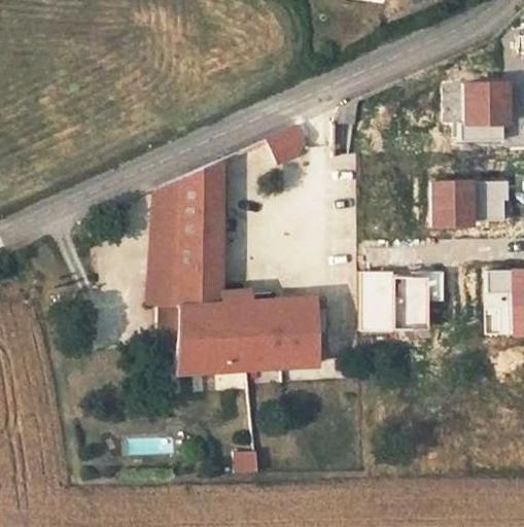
[(508,84),(464,85),(465,124),(461,124),(461,141),(502,140),(502,125),(509,125),(508,84)]
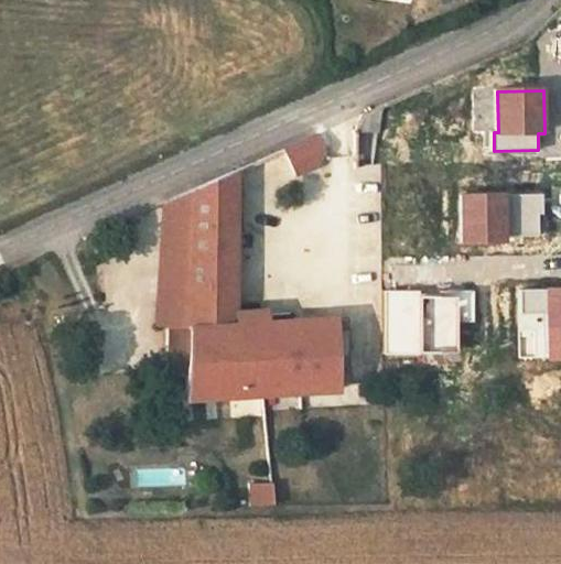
[(380,131),(384,119),(381,106),(362,115),(355,131),(380,131)]
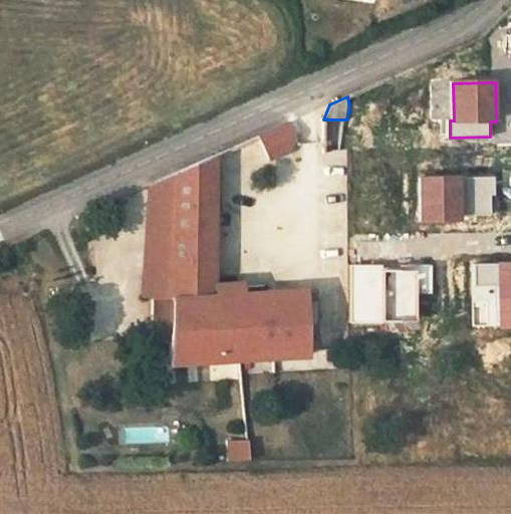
[(268,157),(270,161),(290,150),(295,136),(289,122),(259,137),(268,157)]
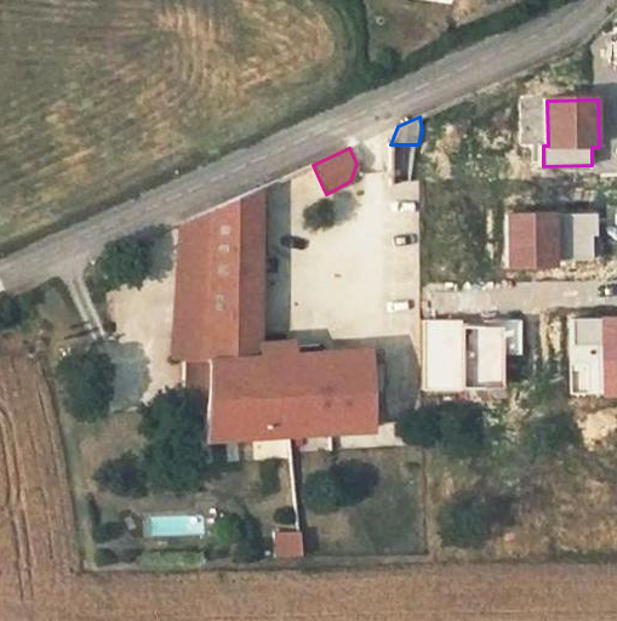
[(260,357),(261,203),(262,188),(215,210),(206,360),(210,360),(260,357)]
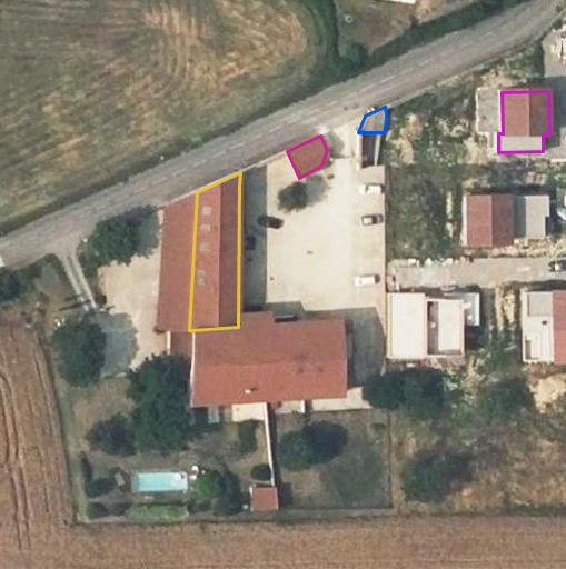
[(157,332),(191,333),(192,330),(189,330),(197,192),(167,205),(157,332)]
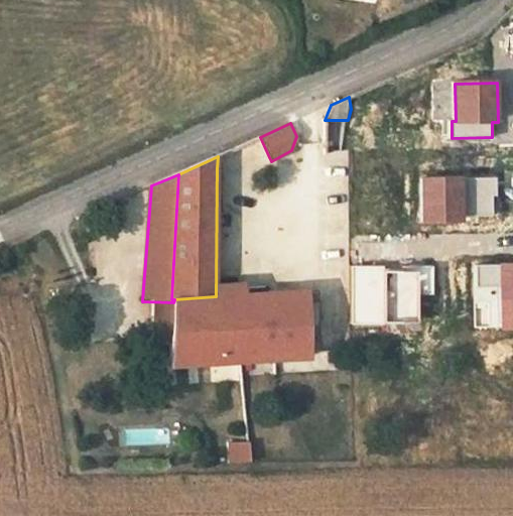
[(496,179),(422,179),(422,224),(464,223),(464,217),(493,217),(493,196),(497,196),(496,179)]
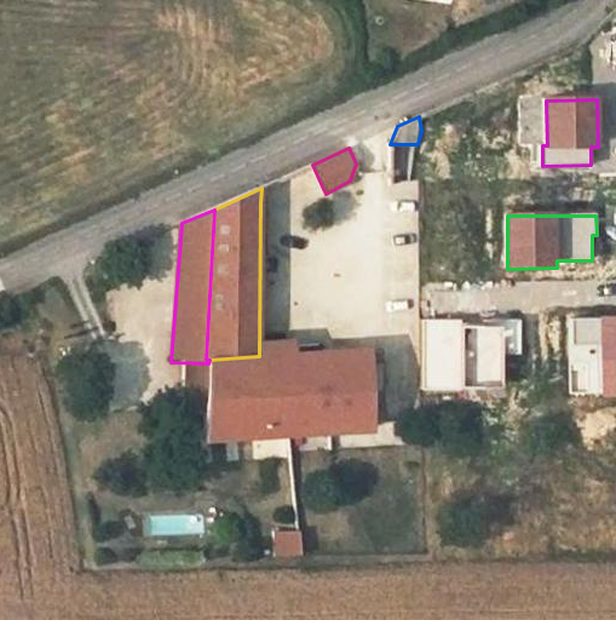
[(615,316),(574,317),(574,344),(603,343),(604,392),(615,391),(615,316)]
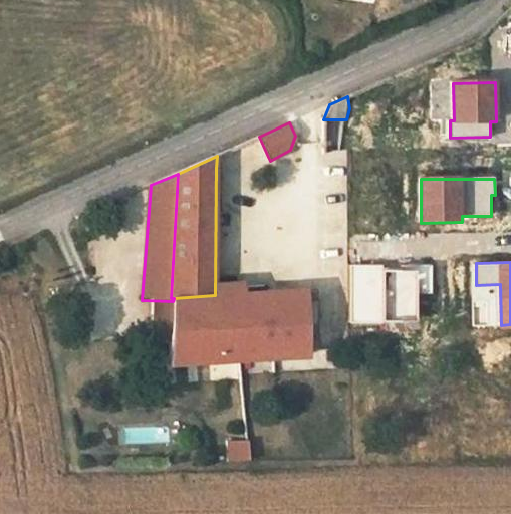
[(384,264),(351,264),(351,321),(382,321),(382,319),(416,319),(416,292),(433,292),(433,264),(411,264),(411,268),(384,268),(384,264)]
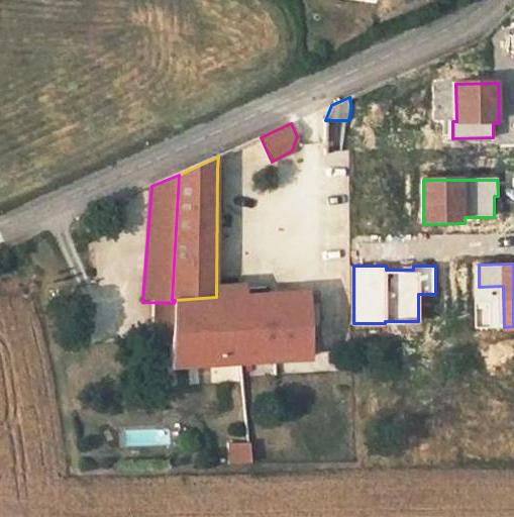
[(216,297),(175,300),(174,303),(174,305),(172,339),(171,366),(310,359),(308,291),(216,297)]
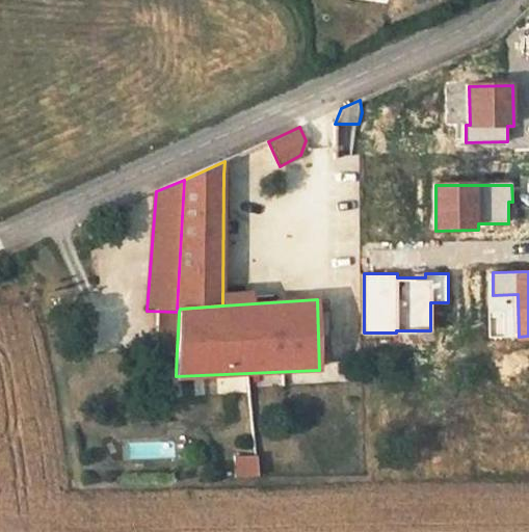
[(177,349),(179,314),(160,313),(158,348),(177,349)]
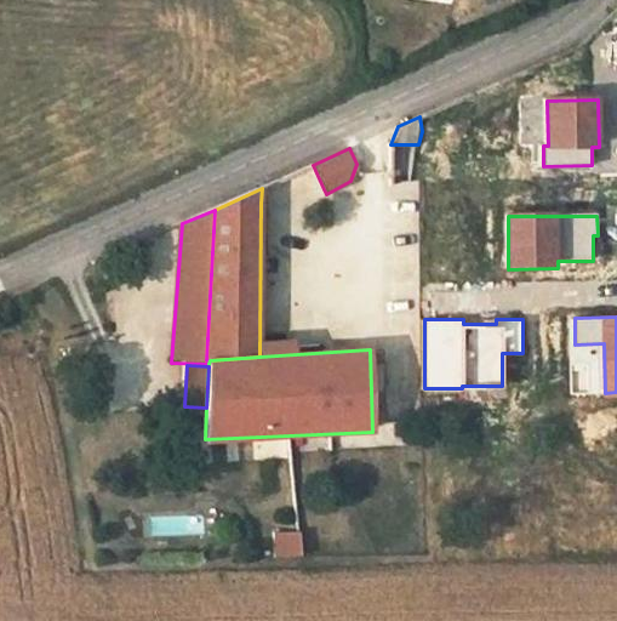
[(273,531),(273,557),(301,557),(301,531),(273,531)]
